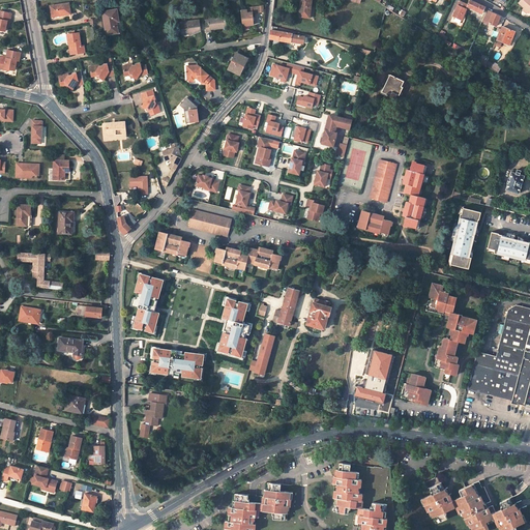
[(312,0),(300,0),(300,9),(302,10),(301,17),(310,19),(312,0)]
